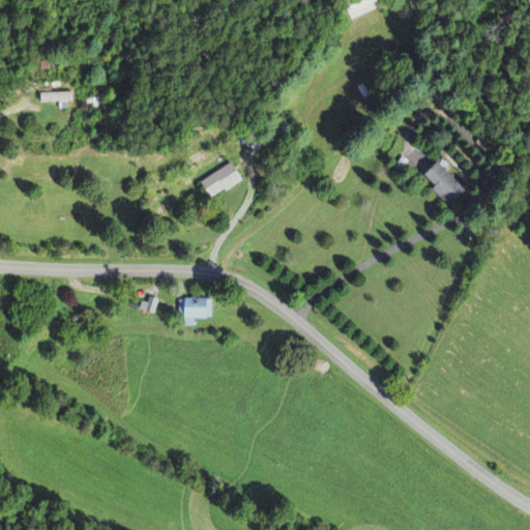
[(38,94),(39,105),(58,104),(58,109),(74,109),(74,93),(38,94)]
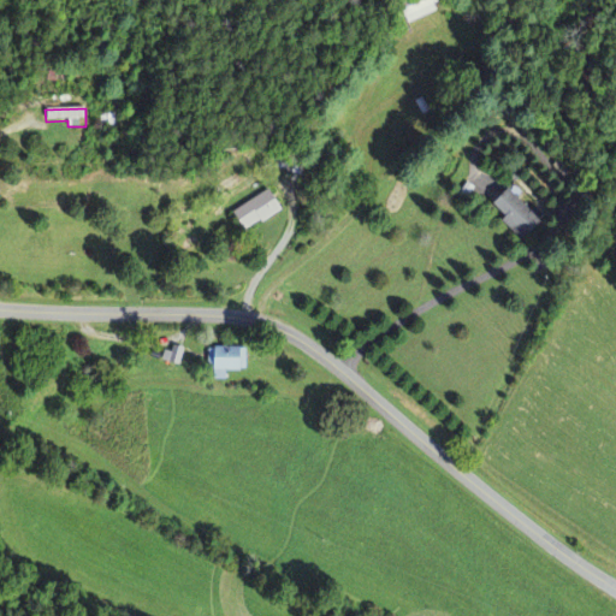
[(501,224),(521,243),(540,223),(507,190),(492,206),(505,218),(501,224)]
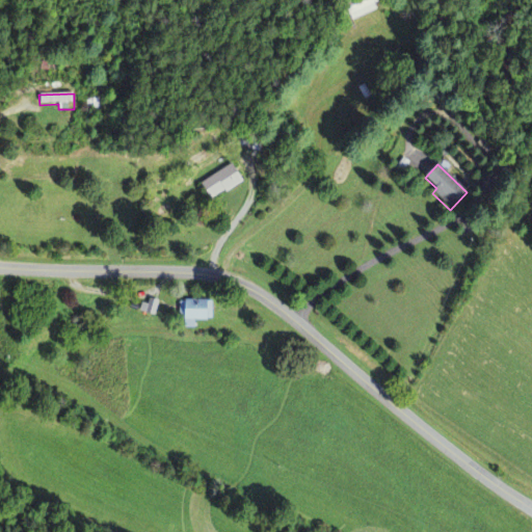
[(241,182),(230,165),(200,185),(211,202),(241,182)]
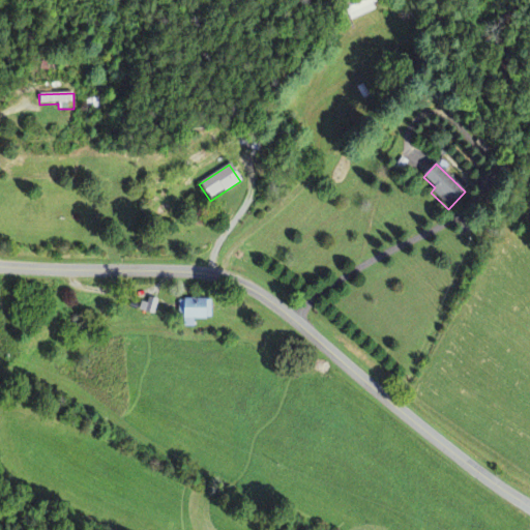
[(141,299),(138,313),(153,316),(156,303),(141,299)]
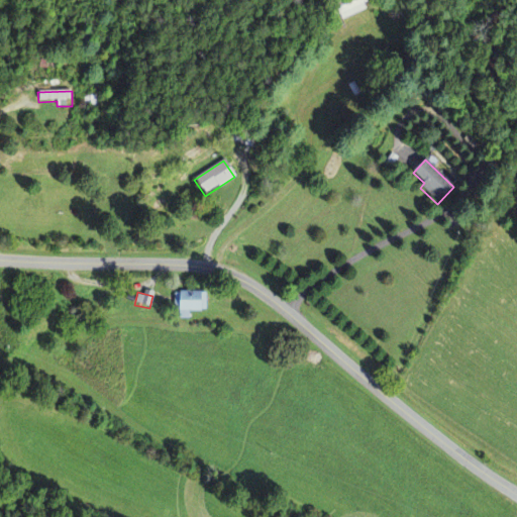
[(206,312),(205,293),(177,293),(177,320),(188,320),(188,312),(206,312)]
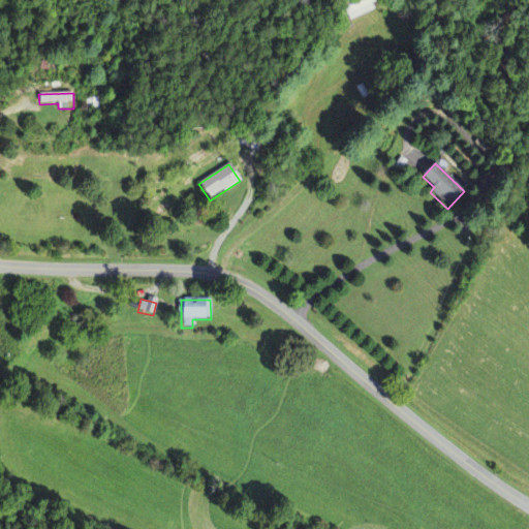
All buildings are outlined.
